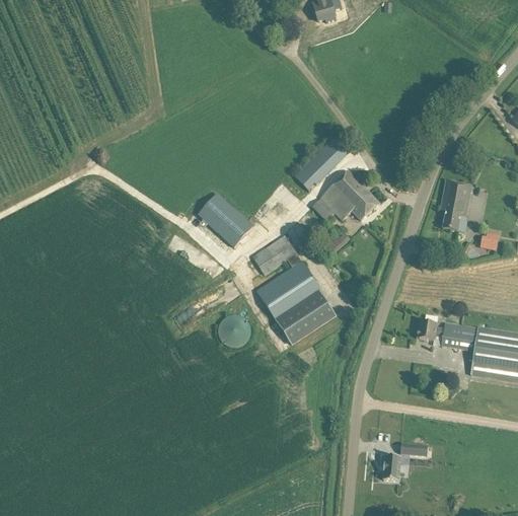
[(335,15),(329,0),(318,0),(312,2),(317,20),(335,15)]
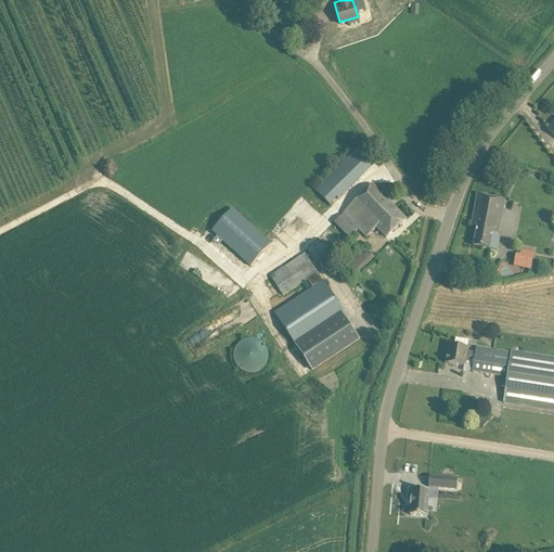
[(314,188),(330,203),(375,158),(360,143),(314,188)]
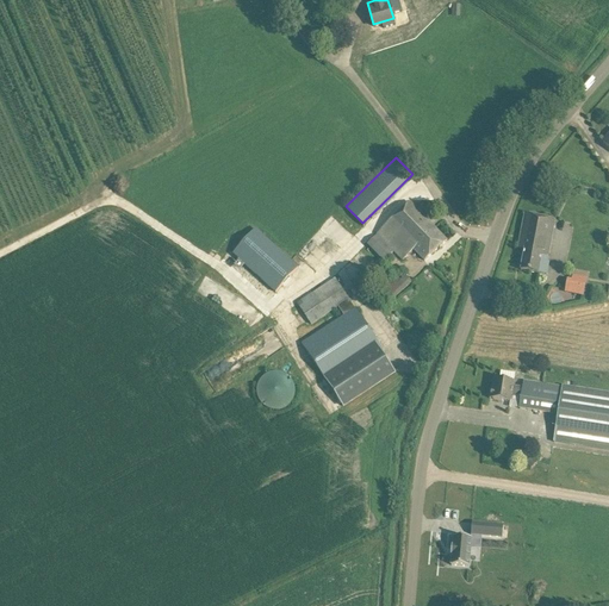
[(366,241),(383,257),(392,248),(403,258),(414,248),(424,258),(446,238),(409,200),(366,241)]
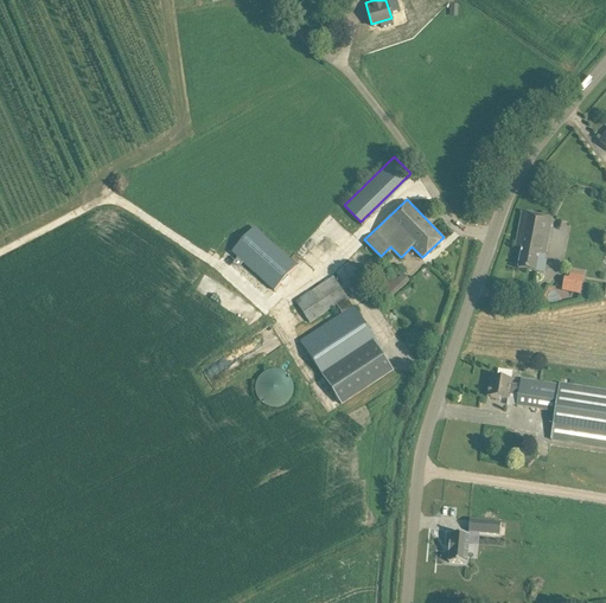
[(547,256),(544,255),(552,216),(521,210),(515,243),(521,244),(517,265),(535,269),(536,267),(544,268),(547,256)]
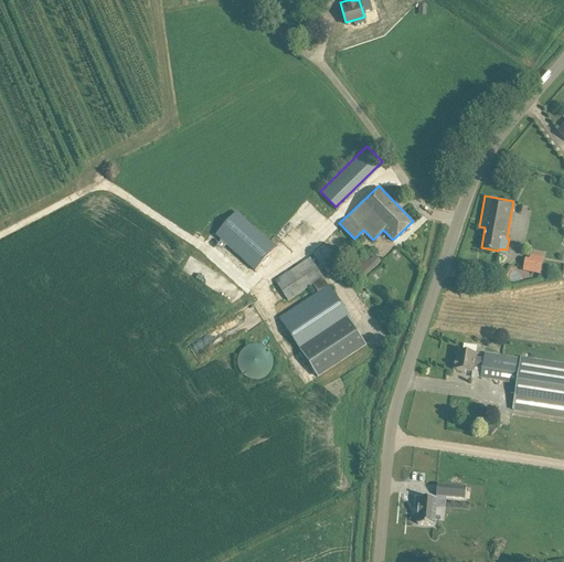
[(215,233),(254,268),(276,244),(237,209),(215,233)]
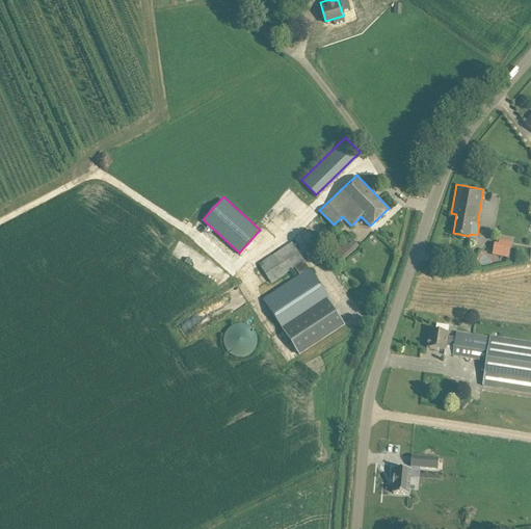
[(333,245),(342,257),(357,243),(350,236),(341,245),(337,241),(333,245)]
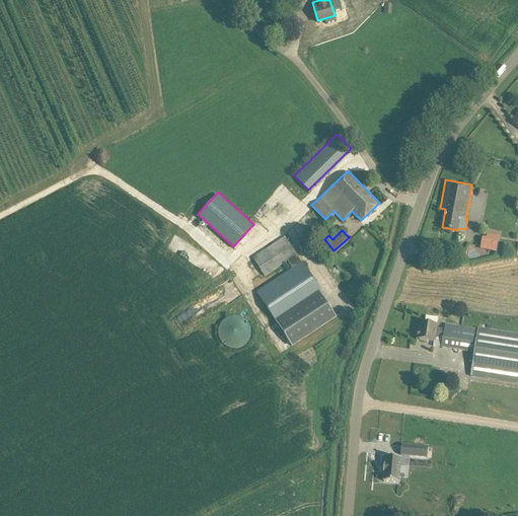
[(481,246),(497,249),(500,233),(484,230),(481,246)]
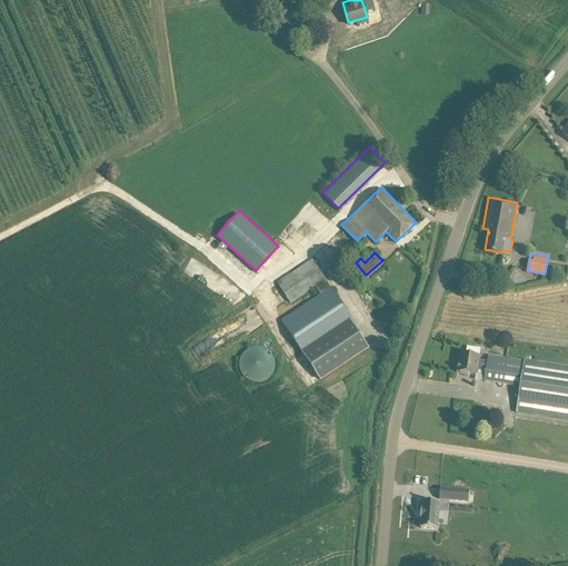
[(356,324),(325,276),(311,257),(276,280),(290,301),(315,284),(320,291),(280,318),(299,347),(319,377),(367,345),(354,325),(356,324)]
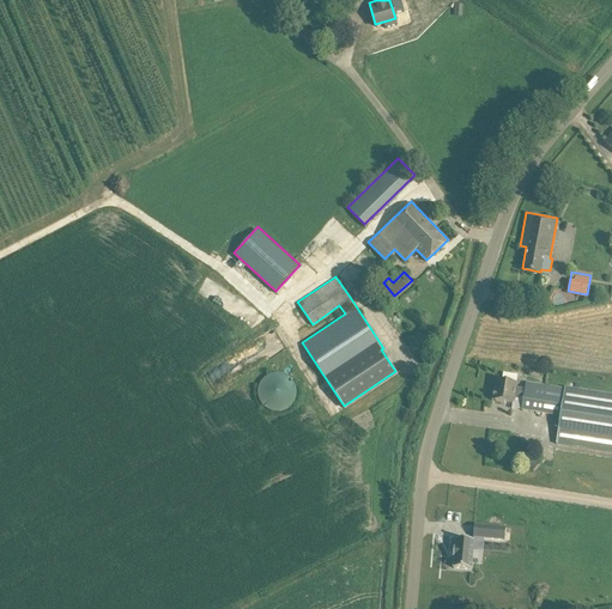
[(294,382),(292,379),(291,377),(289,375),(285,373),(282,371),(278,371),(274,371),(271,372),(267,373),(264,376),(260,381),(258,387),(258,389),(258,394),(259,399),(262,403),(266,406),(271,408),(276,409),(279,409),(283,408),(286,407),(290,403),(294,400),(295,395),(296,391),(296,388),(295,384),(294,382)]
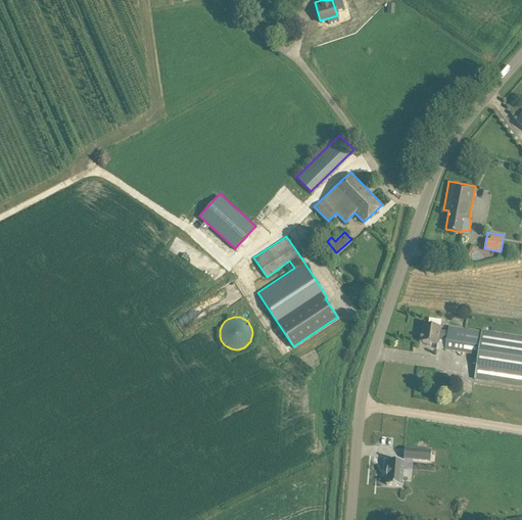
[(437,337),(445,338),(446,330),(439,329),(440,320),(428,318),(427,324),(423,323),(421,332),(420,332),(420,333),(423,333),(422,339),(437,342),(437,337)]
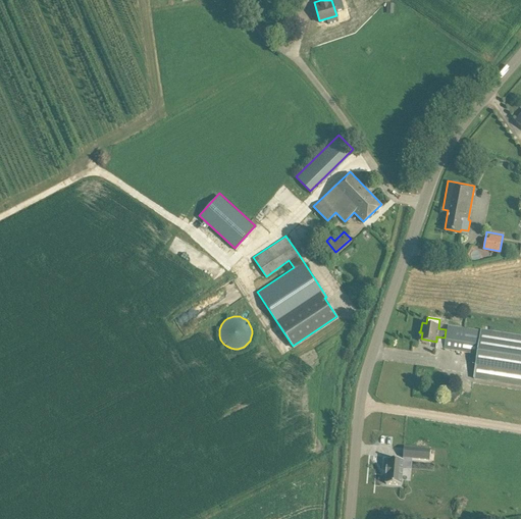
[(520,334),(447,324),(446,329),(445,338),(444,347),(476,352),(472,376),(520,383),(520,334)]
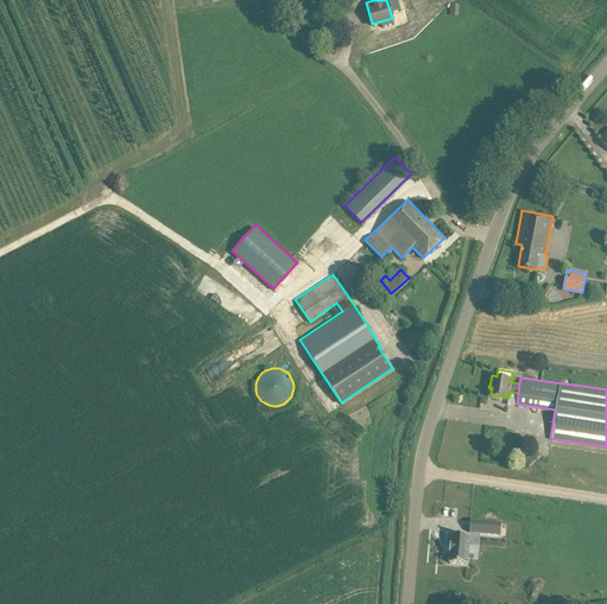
[(469,519),(468,531),(480,532),(500,533),(501,521),(469,519)]
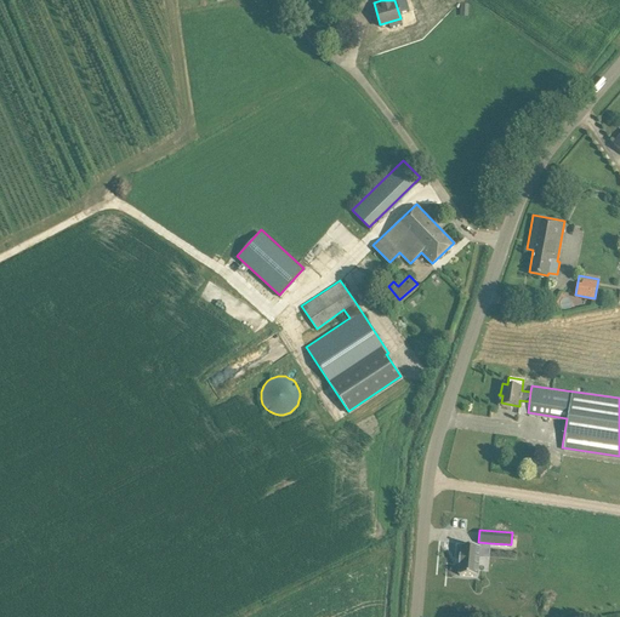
[(459,563),(459,573),(477,575),(478,556),(479,546),(478,546),(461,543),(460,554),(459,554),(459,563)]
